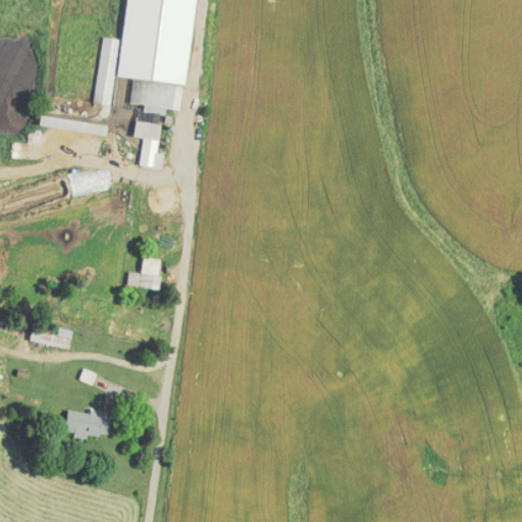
[(195,0),(125,0),(117,74),(132,75),(128,102),(144,103),(142,119),(136,118),(134,135),(144,136),(141,163),(162,166),(163,152),(158,151),(163,106),(178,108),(181,83),(186,84),(195,0)]
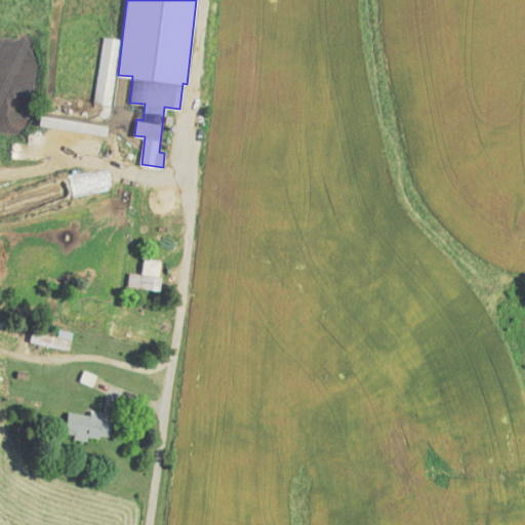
[(112,104),(119,37),(102,35),(94,102),(112,104)]
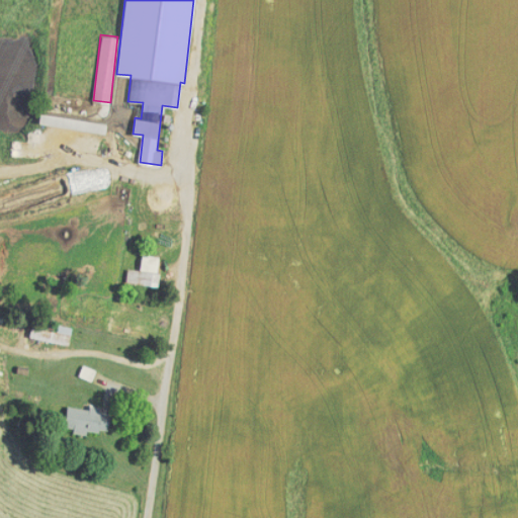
[(38,122),(105,134),(106,123),(40,112),(38,122)]
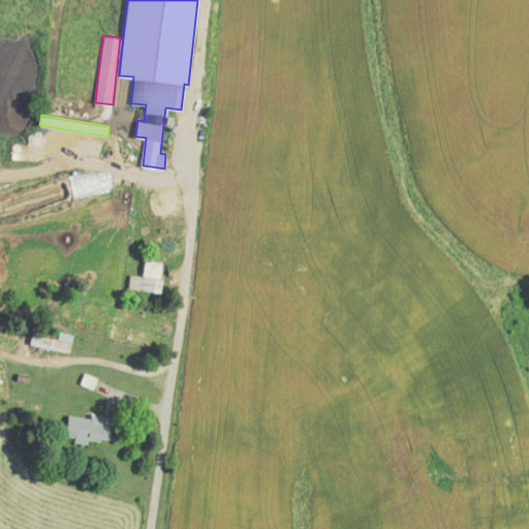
[(163,262),(145,259),(143,275),(130,274),(128,286),(159,291),(163,262)]
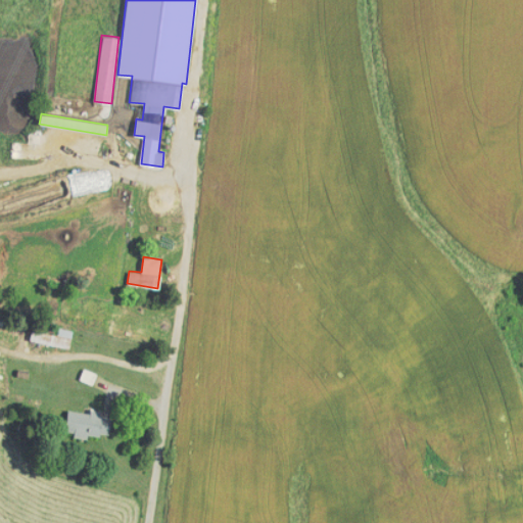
[(32,328),(30,339),(68,348),(73,330),(58,327),(57,334),(32,328)]
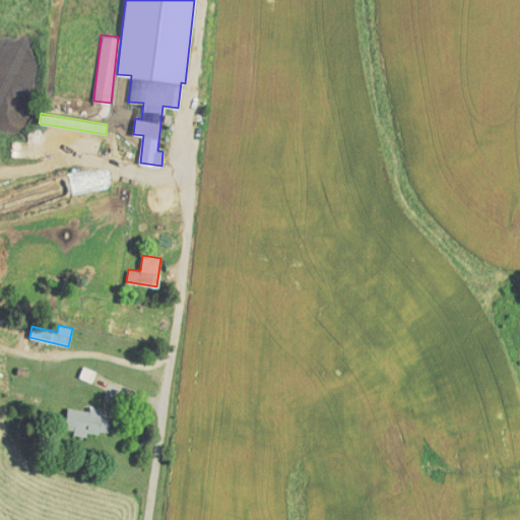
[(95,371),(83,366),(78,377),(91,382),(95,371)]
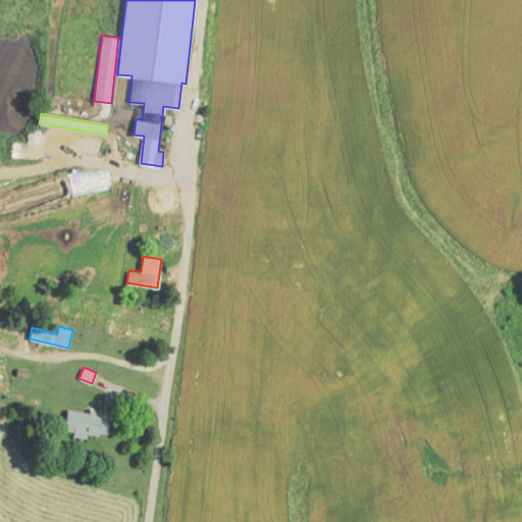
[(108,435),(111,415),(101,413),(101,409),(91,408),(91,412),(67,409),(64,429),(73,430),(72,435),(88,437),(88,432),(108,435)]
